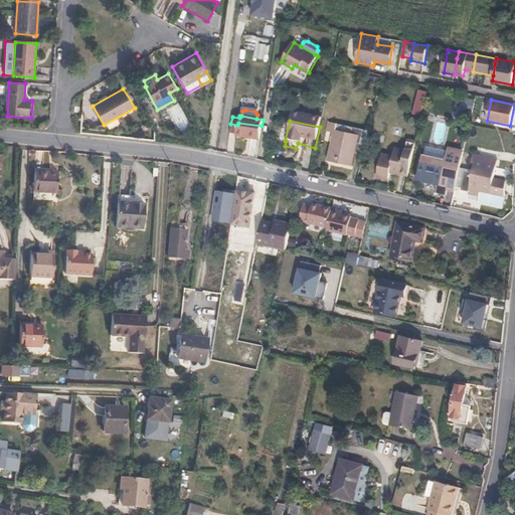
[(337,124),(329,122),(327,132),(335,134),(337,124)]
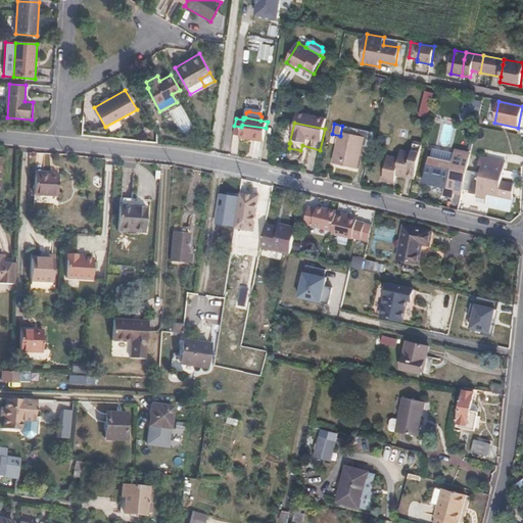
[(264,142),(266,128),(242,125),(241,127),(234,126),(233,136),(240,137),(240,139),(264,142)]
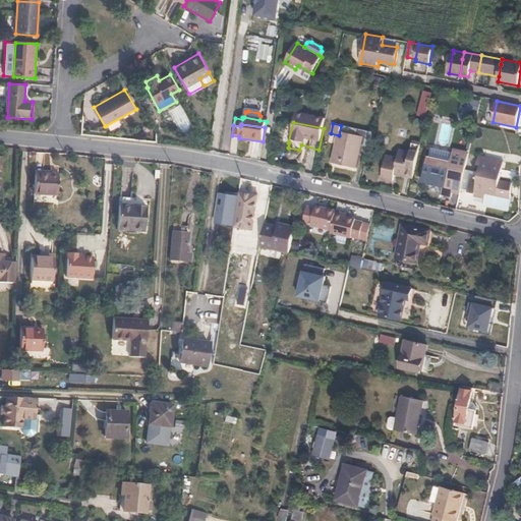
[(369,148),(373,132),(341,125),(339,135),(333,161),(341,162),(340,166),(354,169),(360,145),(369,148)]
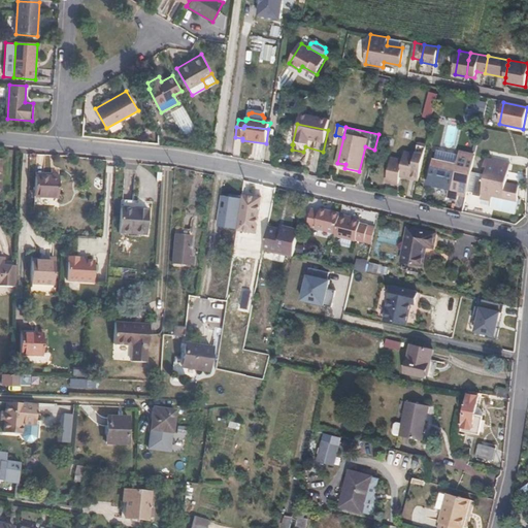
[(401,175),(419,179),(427,145),(420,143),(417,157),(406,155),(403,163),(392,160),(387,182),(399,185),(401,175)]
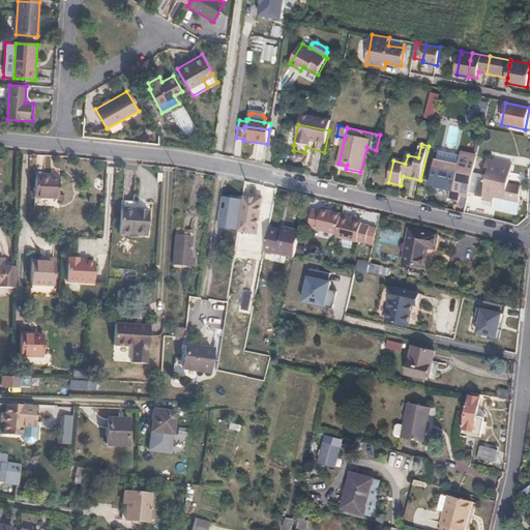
[(462,193),(469,195),(477,157),(463,153),(460,166),(436,160),(431,185),(450,189),(448,199),(459,202),(462,193)]
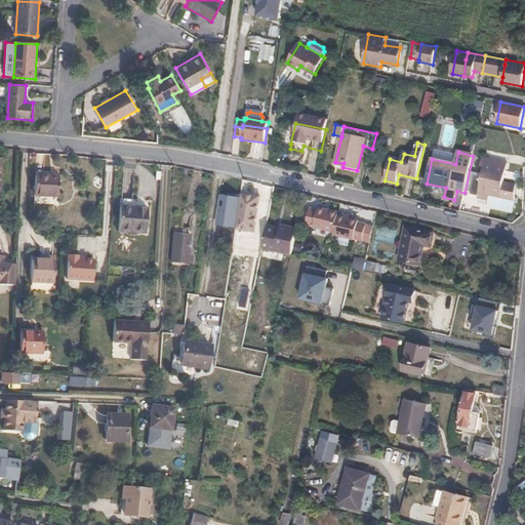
[(503,182),(508,163),(484,158),(482,165),(485,166),(482,177),(476,176),(472,193),(478,194),(478,198),(488,200),(486,208),(510,213),(513,199),(515,184),(503,182)]
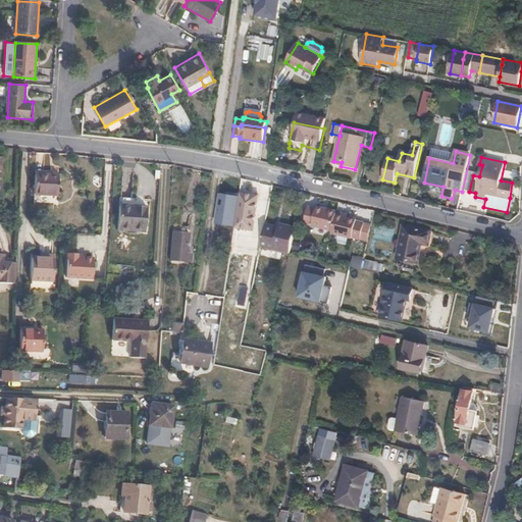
[(57,176),(35,174),(34,195),(56,196),(57,176)]
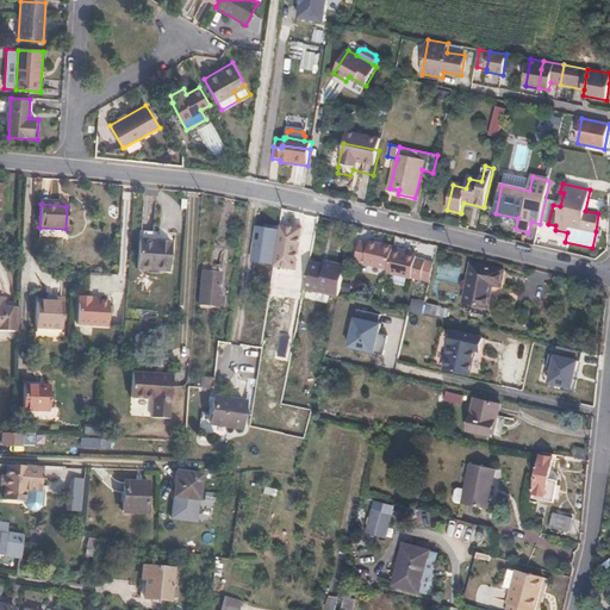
[(278,240),(277,249),(288,251),(291,237),(292,231),(279,229),(278,240)]
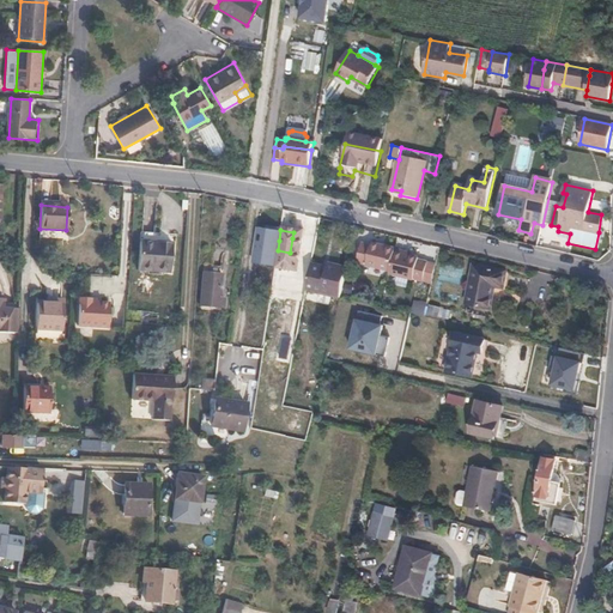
[(176,235),(141,232),(139,272),(170,273),(170,262),(174,262),(176,235)]
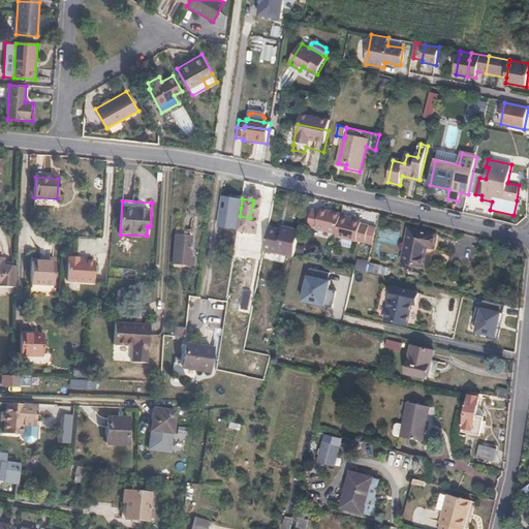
[(239,221),(241,208),(228,206),(225,227),(238,228),(239,221)]
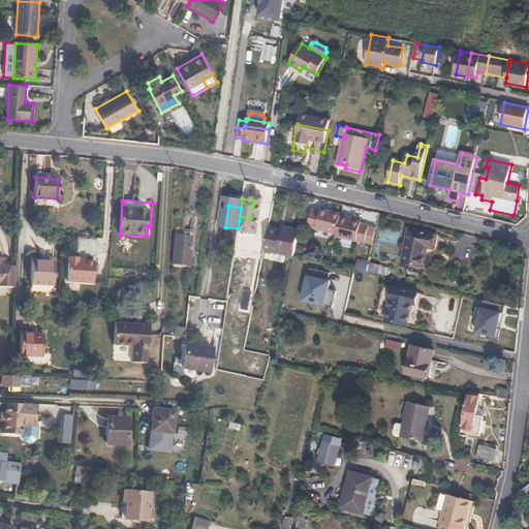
[(250,218),(240,216),(239,221),(251,223),(253,206),(252,206),(250,218)]
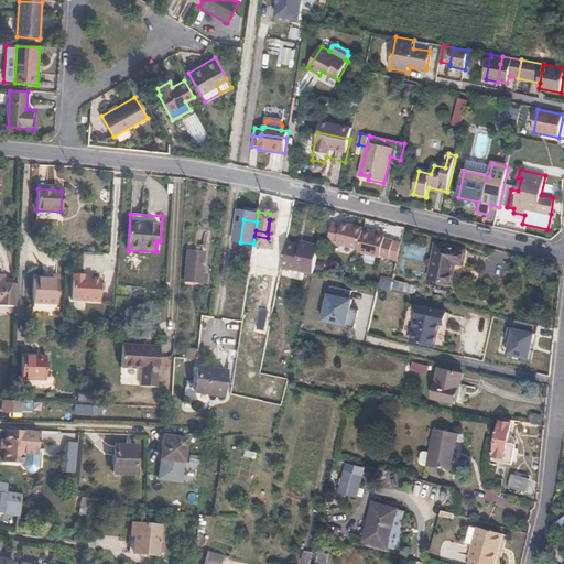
[(357,255),(362,230),(340,224),(339,230),(329,229),(325,249),(356,257),(357,255)]
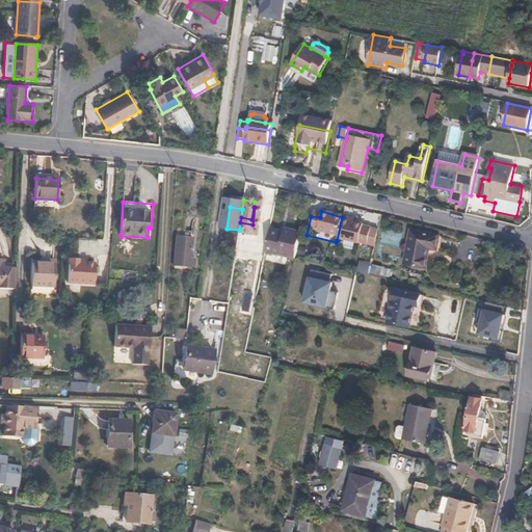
[(354,220),(342,217),(337,240),(365,247),(369,228),(362,227),(363,224),(354,222),(354,220)]
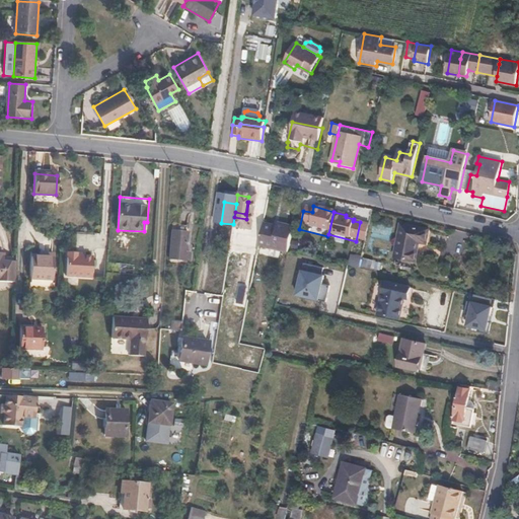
[(369,224),(360,222),(356,241),(364,243),(369,224)]
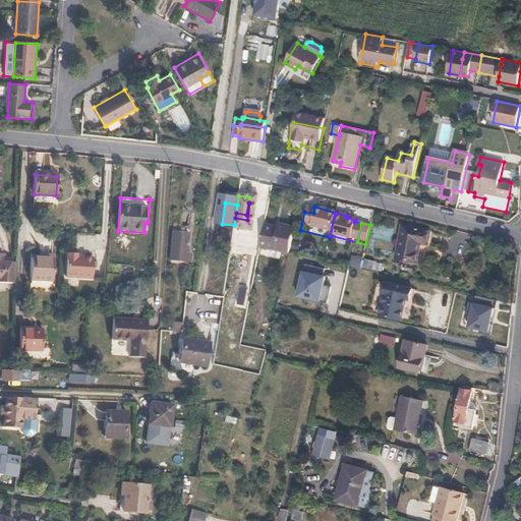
[(281,230),(269,227),(264,248),(288,255),(294,229),(282,226),(281,230)]
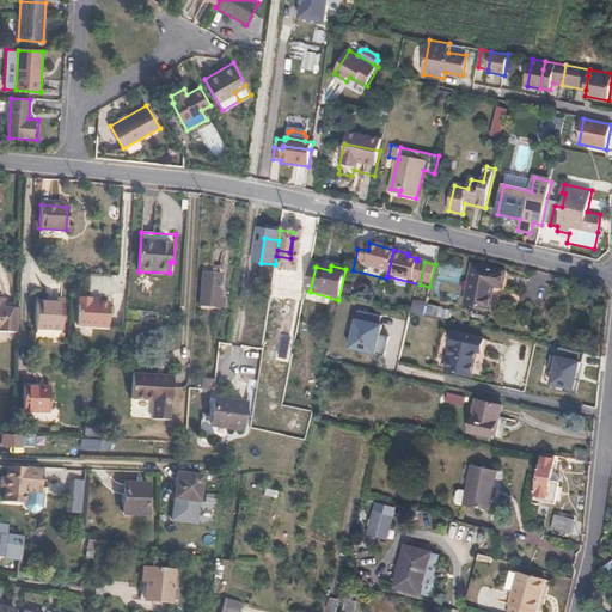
[(505,276),(471,267),(463,303),(489,308),(494,288),(501,289),(505,276)]
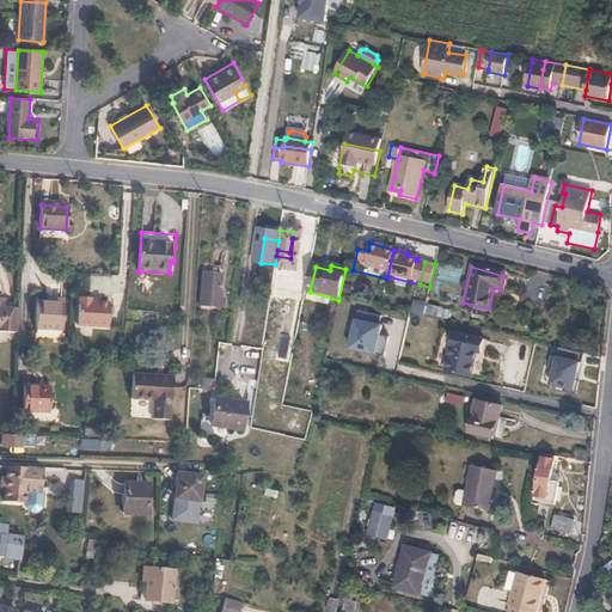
[(218,307),(220,275),(202,274),(201,305),(218,307)]
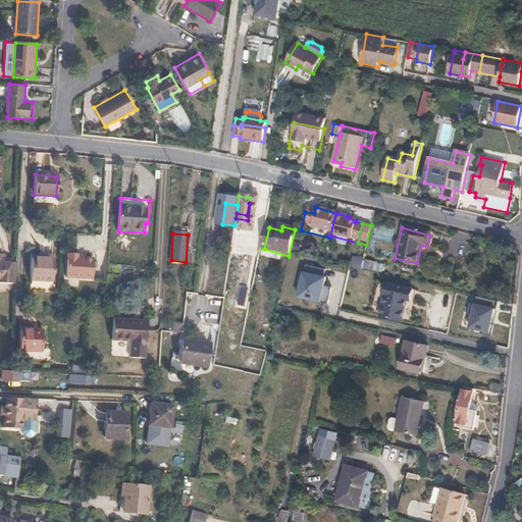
[(253,248),(236,244),(232,255),(243,258),(240,269),(247,271),(253,248)]
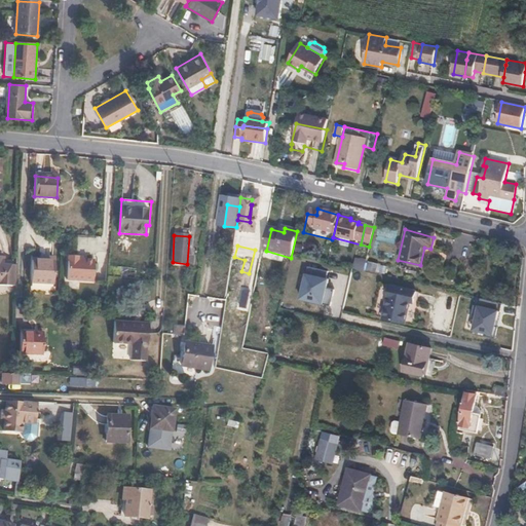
[(45,262),(43,261),(41,283),(52,284),(53,258),(45,257),(45,262)]
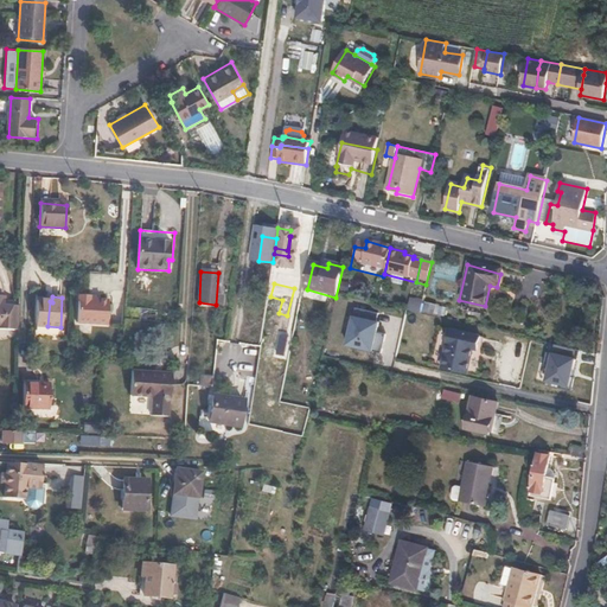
[(77,324),(97,325),(98,302),(90,302),(91,300),(80,299),(77,324)]
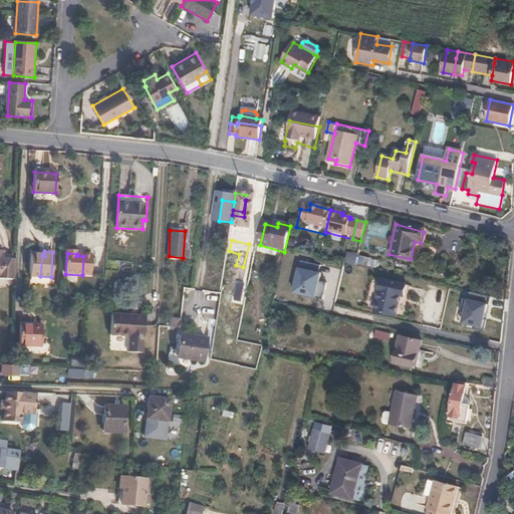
[(40,276),(42,255),(31,255),(30,276),(40,276)]
